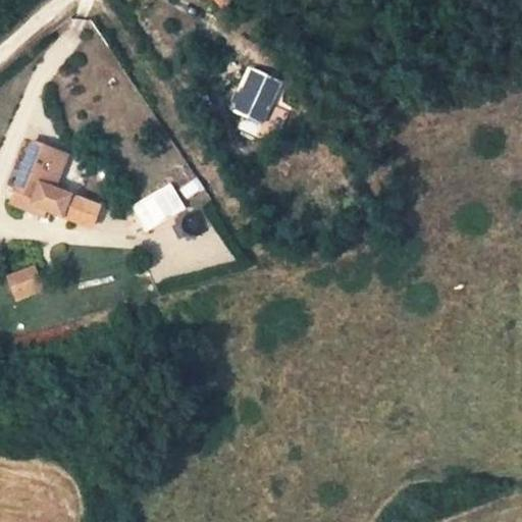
[(233,0),(213,0),(222,10),(235,1),(233,0)]
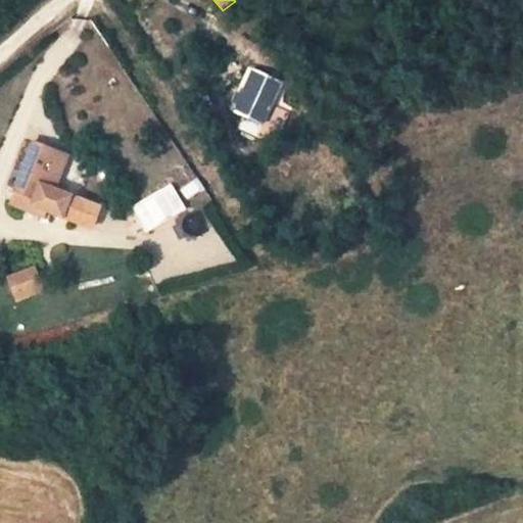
[(258,81),(245,76),(233,103),(232,105),(242,110),(239,121),(262,130),(272,107),(283,81),(262,74),(258,81)]
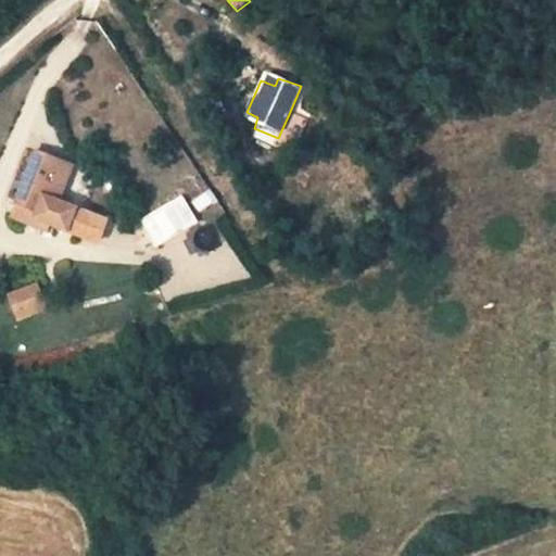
[(298,118),(289,114),(278,138),(288,142),(298,118)]
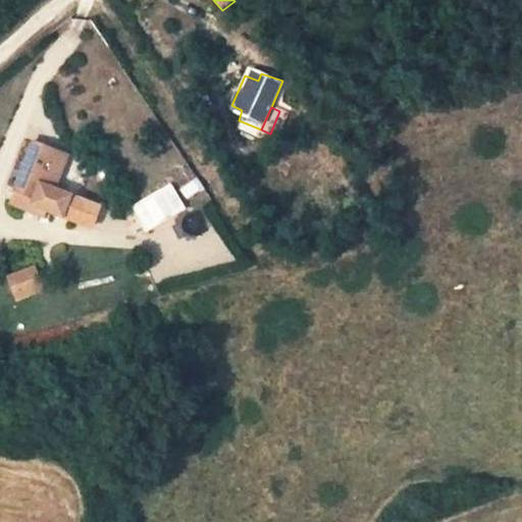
[(68,153),(33,140),(9,202),(45,217),(47,210),(65,216),(74,190),(58,183),(68,153)]
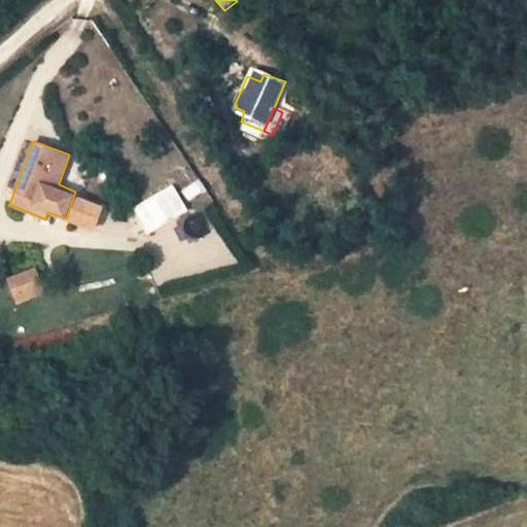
[(206,190),(199,179),(179,192),(186,203),(206,190)]
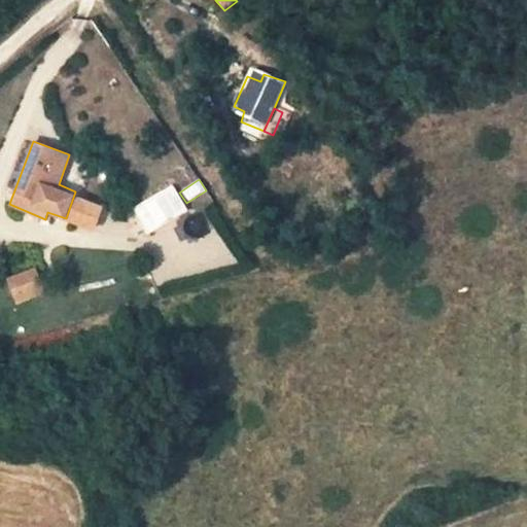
[(147,234),(187,210),(173,185),(133,210),(147,234)]
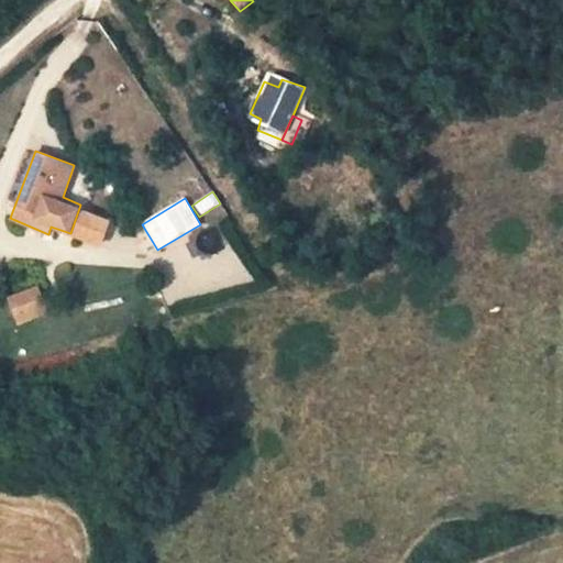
[(42,288),(17,296),(21,307),(36,304),(46,300),(42,288)]
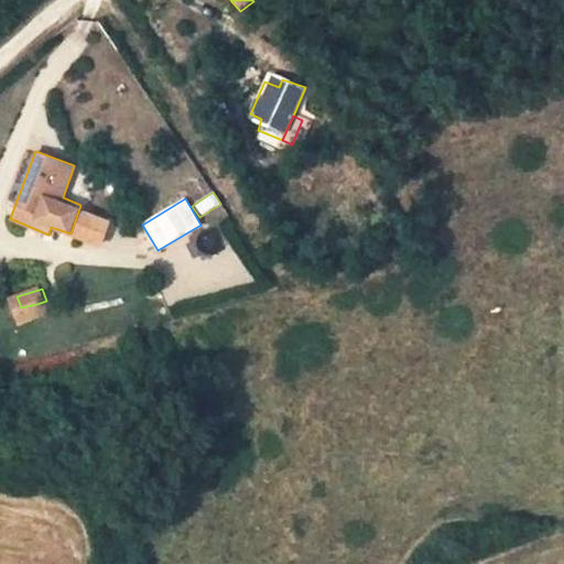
[(21,307),(17,308),(22,324),(41,318),(36,304),(21,307)]
